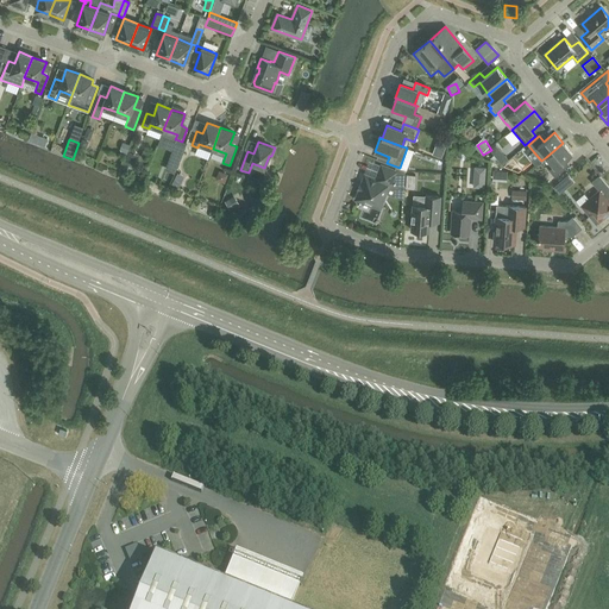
[(124,143),(120,152),(125,154),(125,151),(129,152),(132,145),(124,143)]
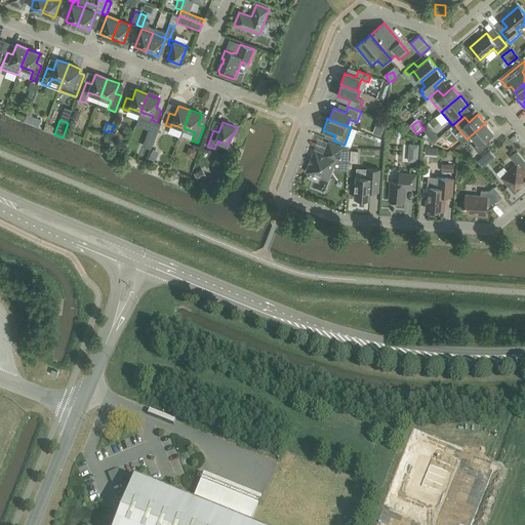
[(485,123),(471,135),(478,144),(474,147),(479,153),(491,143),(489,140),(487,137),(493,132),(485,123)]
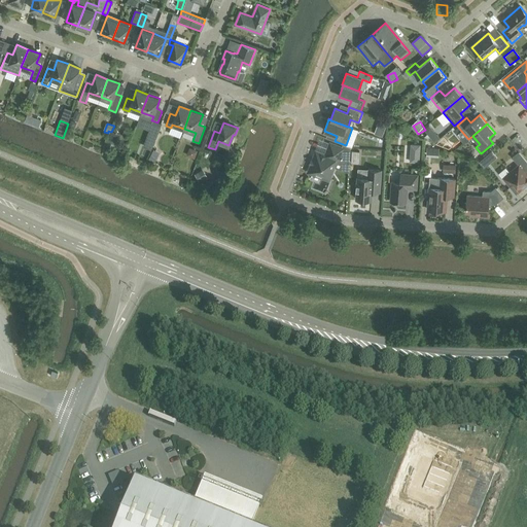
[(159,132),(150,130),(148,137),(155,140),(159,132)]
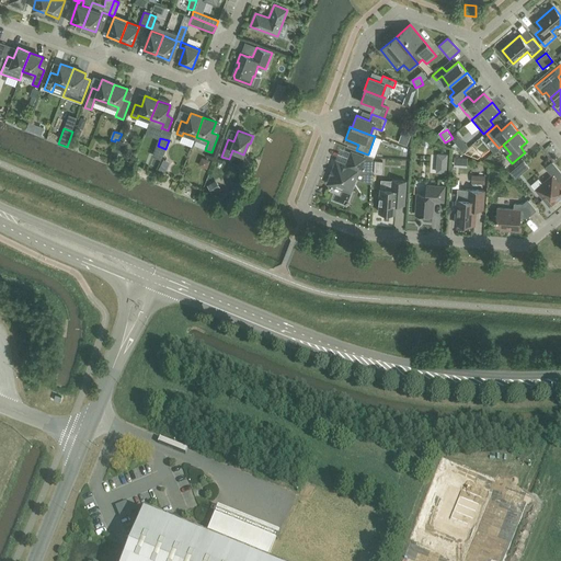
[(124,151),(116,149),(113,156),(121,159),(124,151)]
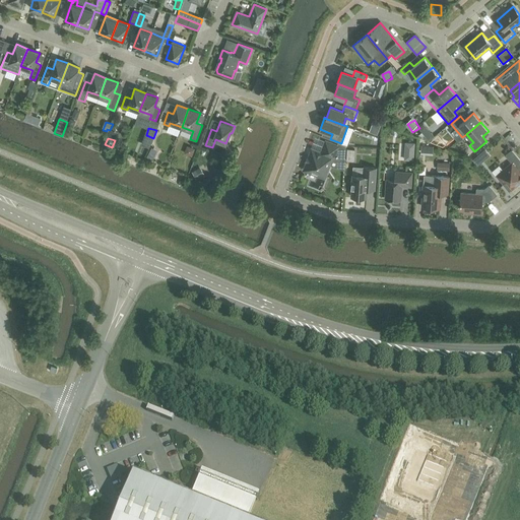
[(338,146),(326,141),(321,153),(312,150),(305,169),(306,171),(324,178),(331,158),(334,159),(338,146)]
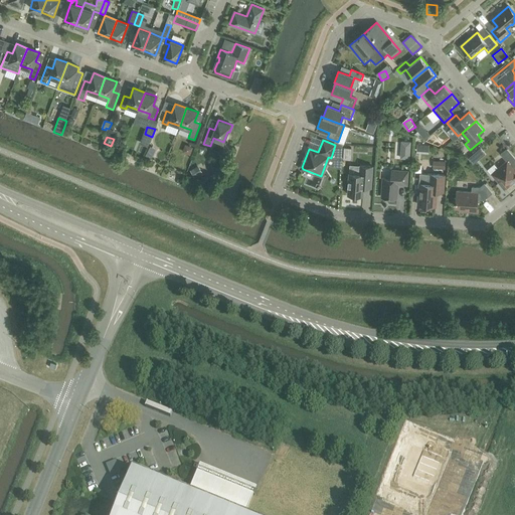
[(185,153),(193,156),(196,148),(188,145),(185,153)]
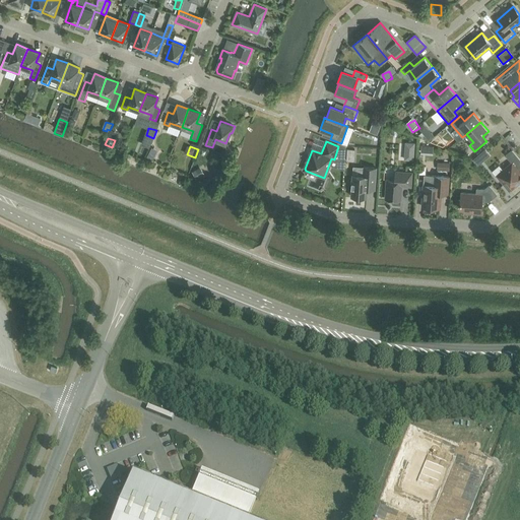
[(158,152),(151,148),(147,157),(154,161),(158,152)]
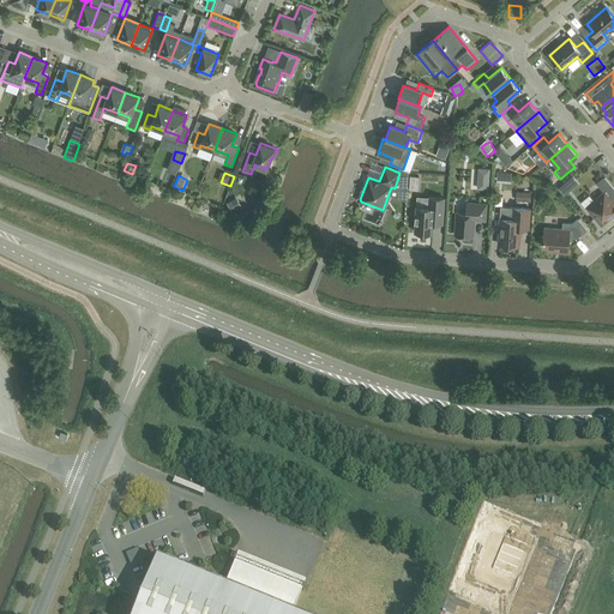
[(613,200),(613,188),(605,178),(597,184),(605,192),(587,208),(602,226),(613,215),(613,203),(613,200)]
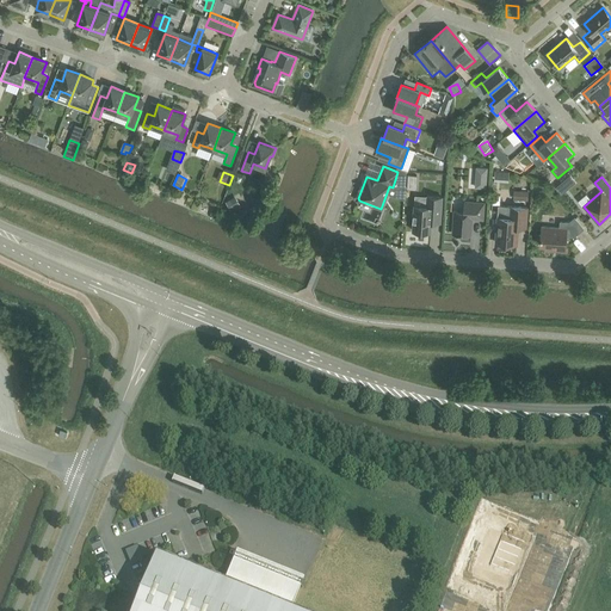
[(563,180),(554,187),(560,195),(568,187),(563,180)]
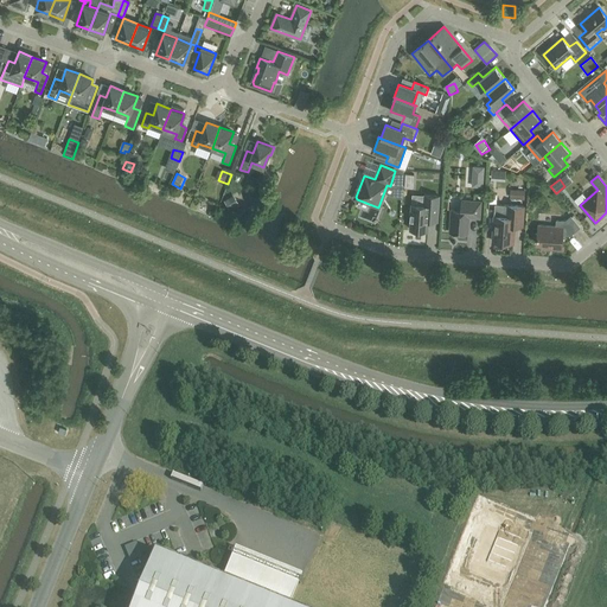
[(237,205),(231,196),(224,200),(230,210),(237,205)]
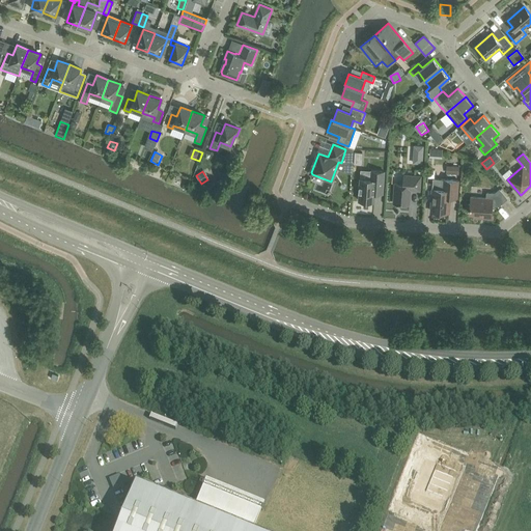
[(385,172),(371,171),(370,179),(360,178),(358,200),(374,202),(375,193),(383,194),(385,172)]
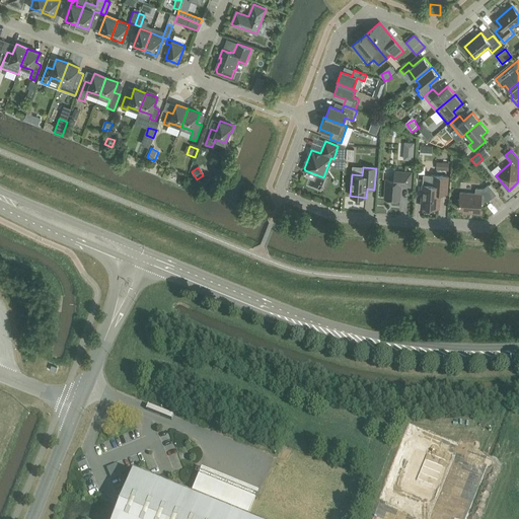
[(412,172),(395,171),(394,180),(386,179),(384,199),(400,200),(401,186),(411,187),(412,172)]
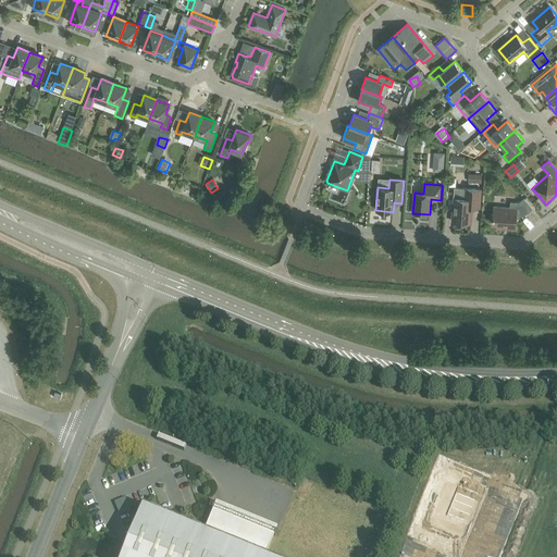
[(481,189),(454,188),(453,205),(454,206),(453,222),(470,224),(471,205),(480,206),(481,189)]
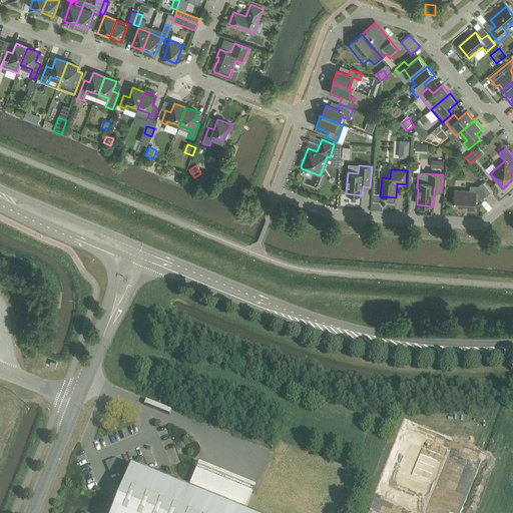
[(490,192),(483,183),(478,187),(470,186),(470,191),(455,190),(454,206),(467,207),(467,210),(476,211),(477,202),(475,202),(475,198),(482,198),(490,192)]
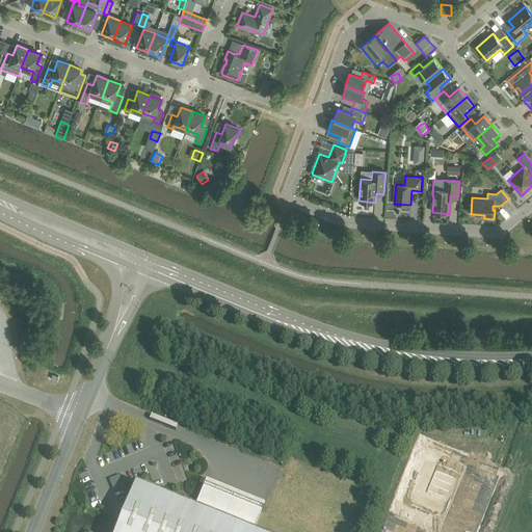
[(240,496),(207,482),(196,509),(250,531),(254,531),(265,506),(240,496)]
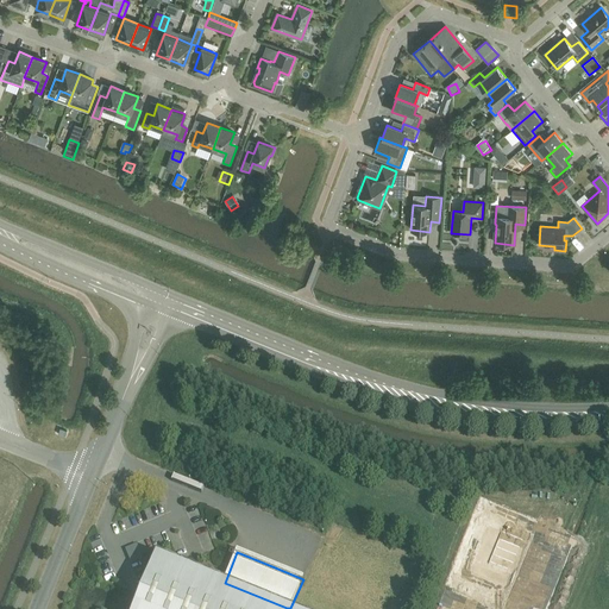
[(286,608),(157,557),(136,608),(286,608)]
